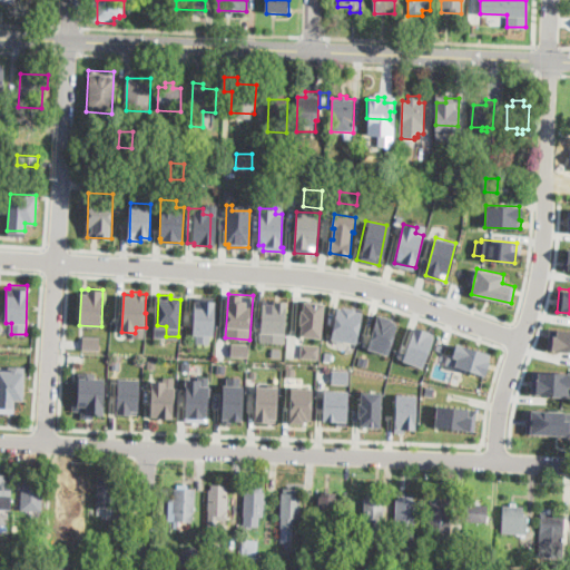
[(214,296),(214,301),(216,301),(216,307),(215,307),(214,335),(210,335),(210,342),(197,342),(197,334),(194,334),(194,322),(192,322),(192,308),(194,308),(194,300),(197,300),(197,296),(214,296)]
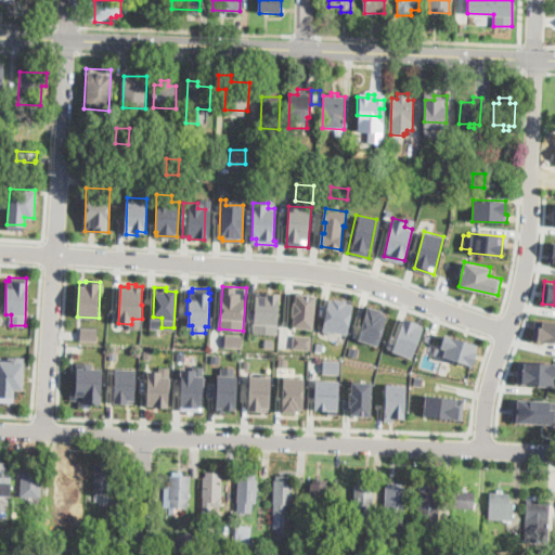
[(280,293),(278,334),(255,332),(255,323),(254,323),(256,291),(280,293)]
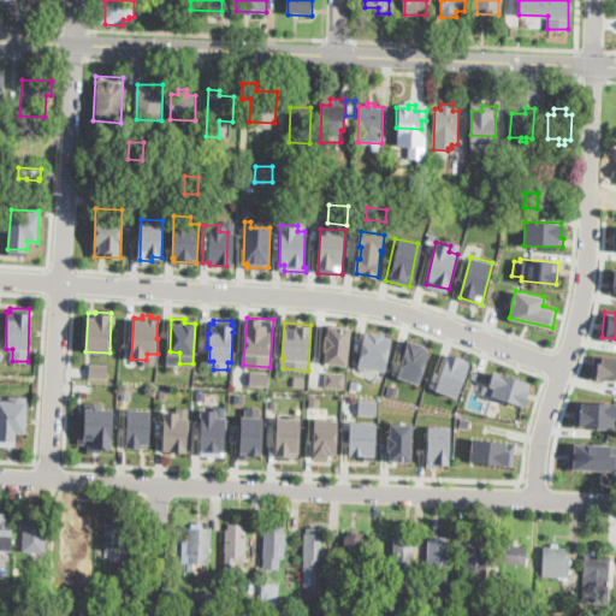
[(323,326),(347,329),(344,365),(320,363),(323,326)]
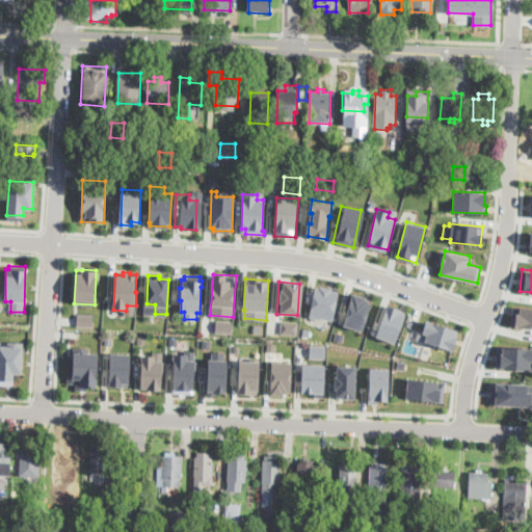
[(312,287),(306,318),(326,321),(335,292),(312,287)]
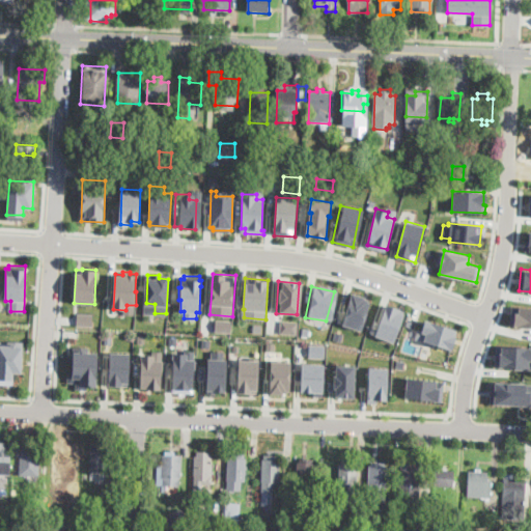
[(364,303),(357,332),(337,326),(346,292),(359,297),(359,299),(362,300),(362,302),(364,303)]
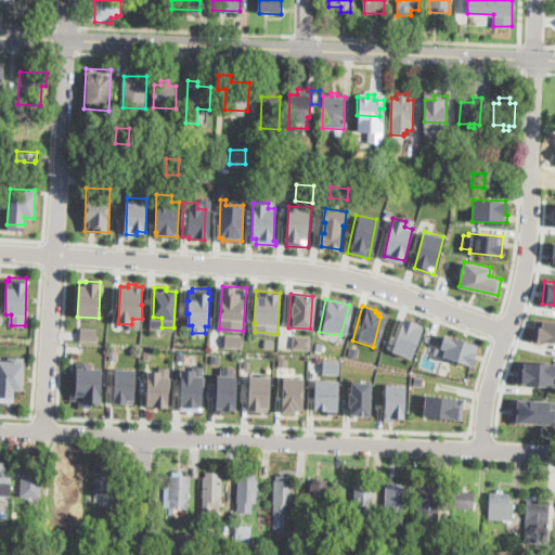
[(386,350),(407,358),(418,328),(411,326),(413,322),(398,318),(386,350)]
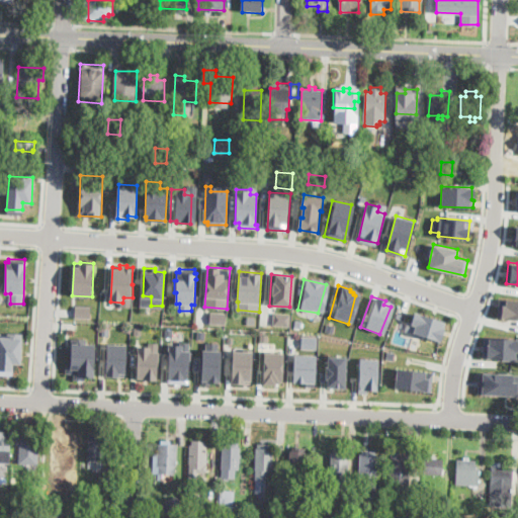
[(497,317),(517,319),(517,299),(499,297),(497,317)]
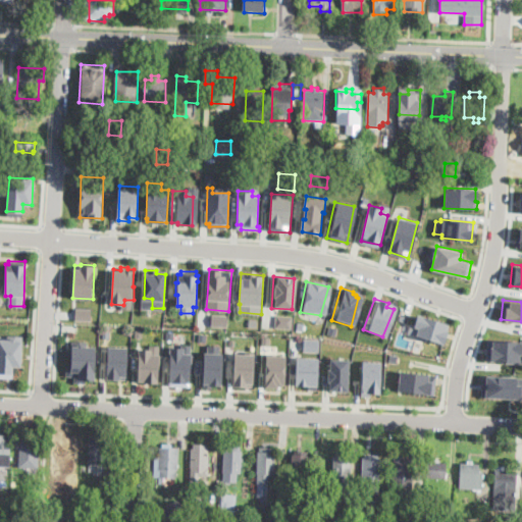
[(92,308),(92,320),(75,320),(75,307),(92,308)]
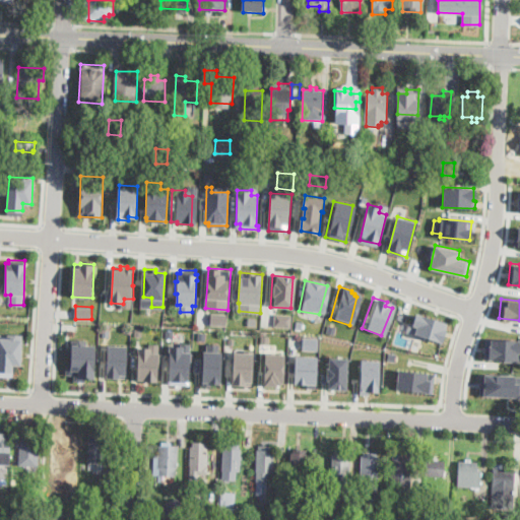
[(228,313),(226,325),(210,324),(211,312),(228,313)]
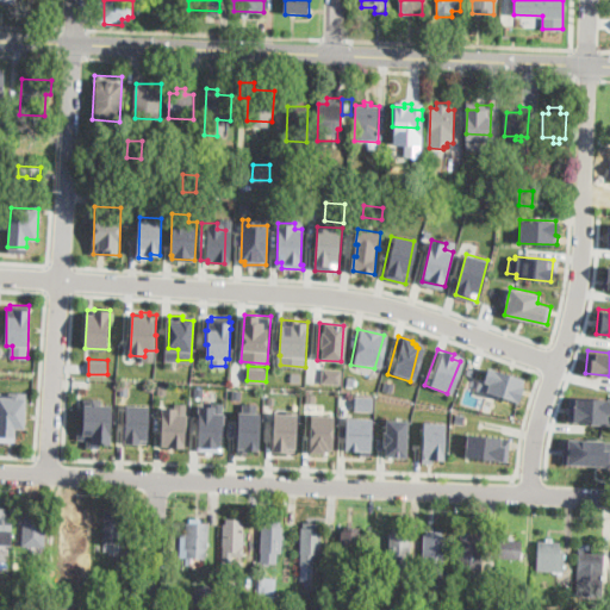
[(322,367),(319,383),(338,385),(341,369),(322,367)]
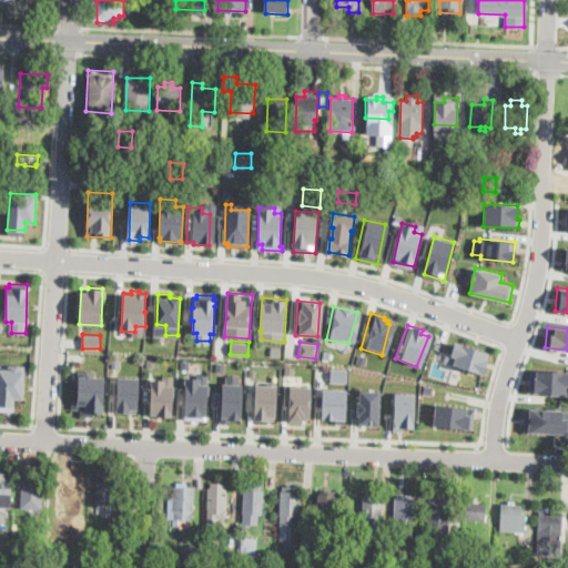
[(452,342),(485,353),(478,375),(447,366),(448,364),(442,362),(445,351),(448,352),(452,342)]
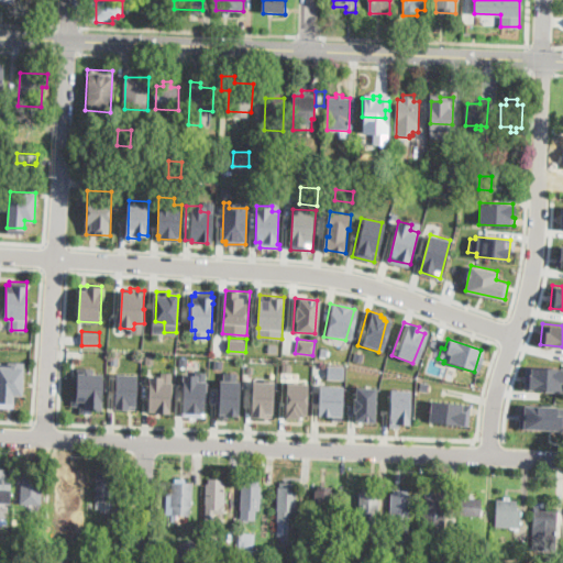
[(24,361),(24,395),(15,395),(14,407),(0,406),(0,365),(10,365),(10,361),(24,361)]
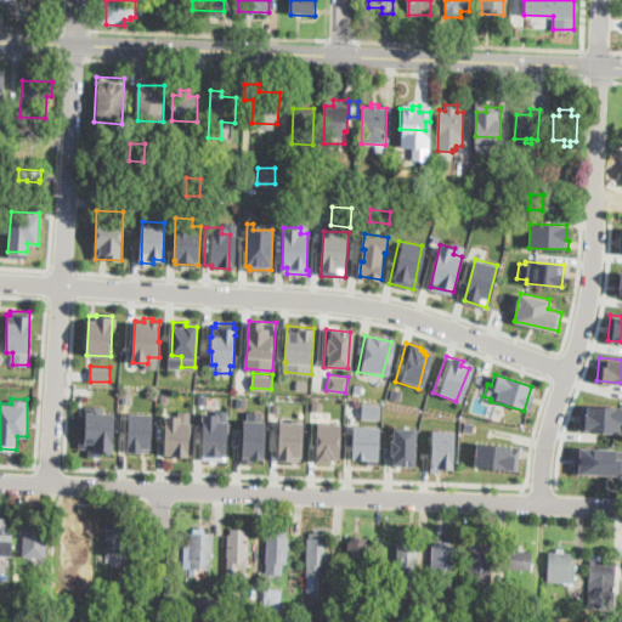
[(382,405),(382,417),(363,416),(363,403),(382,405)]
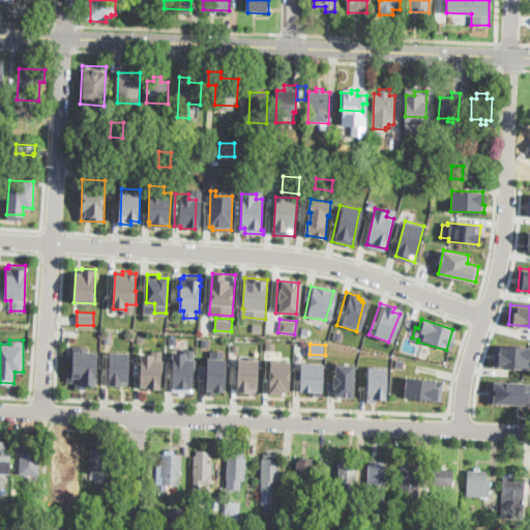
[(494,345),(529,345),(529,366),(494,365),(494,345)]
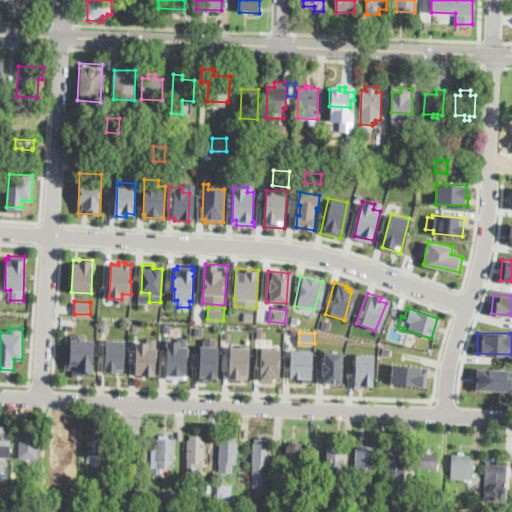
[(95,339),(94,372),(85,372),(85,375),(73,375),(74,368),(65,368),(66,360),(70,361),(71,334),(86,334),(86,338),(95,339)]
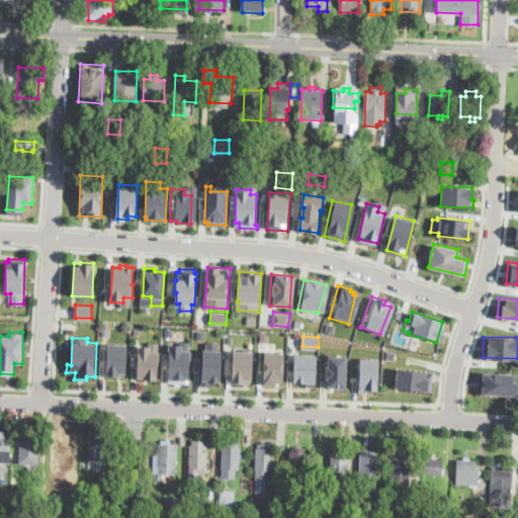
[(159,341),(159,351),(160,351),(160,364),(158,364),(158,380),(144,379),(144,377),(137,377),(138,345),(150,345),(150,341),(159,341)]
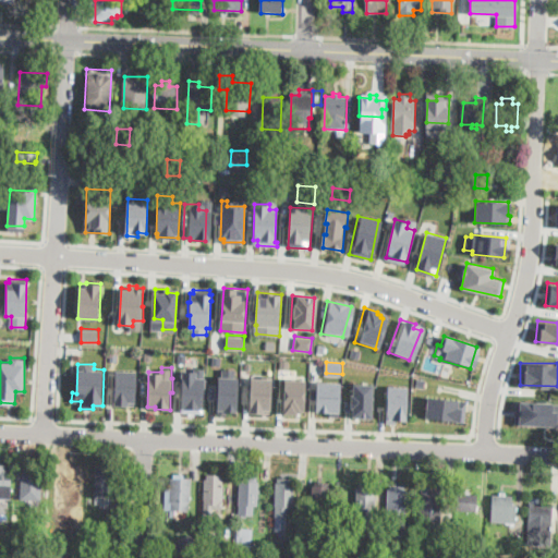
[(206,367),(205,377),(207,377),(206,391),(205,391),(204,413),(180,412),(182,371),(194,371),(194,367),(206,367)]
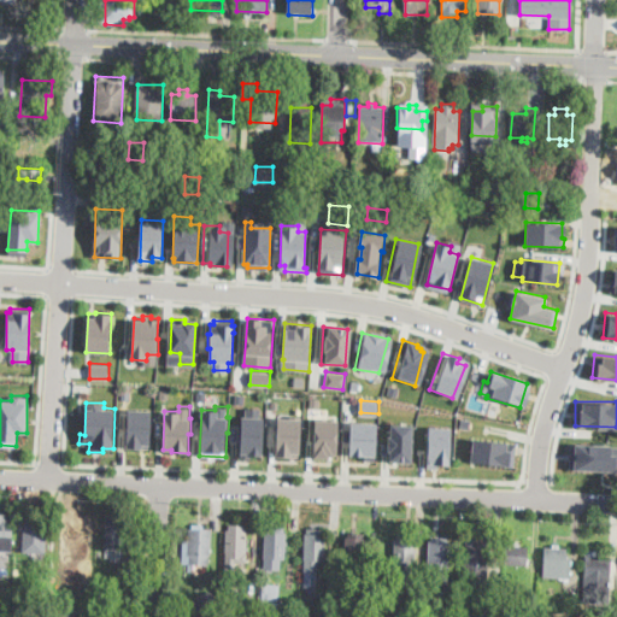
[(150,448),(127,447),(129,409),(151,410),(150,448)]
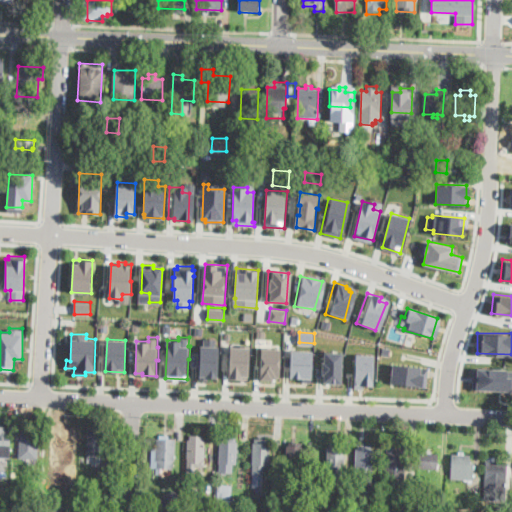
[(250,344),(249,375),(242,375),(242,379),(229,378),(231,346),(241,346),(241,344),(250,344)]
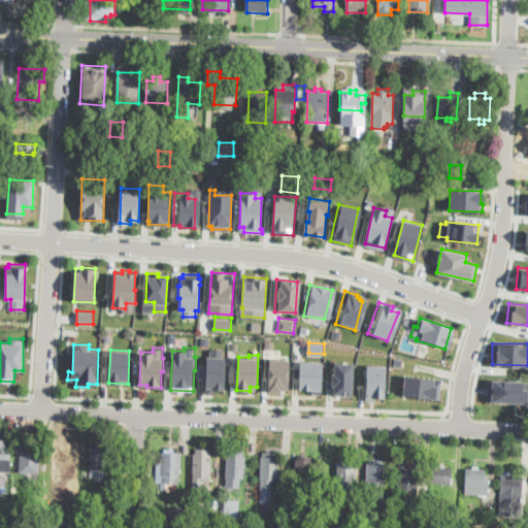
[(226,357),(225,388),(206,387),(207,378),(204,378),(205,366),(207,366),(207,362),(211,362),(211,357),(226,357)]
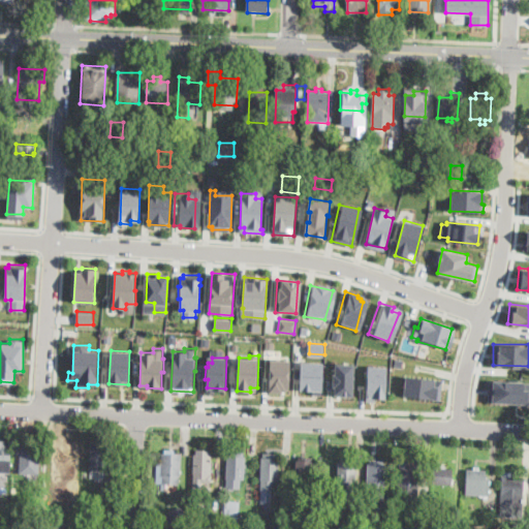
[(290,360),(288,389),(282,389),(282,392),(270,392),(271,360),(290,360)]
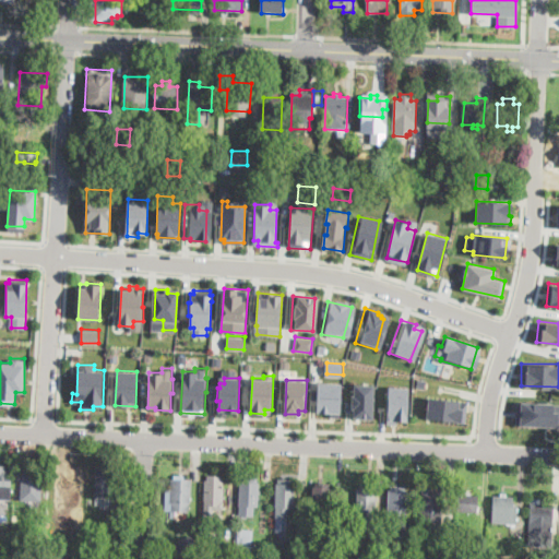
[(341,383),(340,415),(331,415),(331,412),(318,412),(318,403),(320,404),(320,400),(318,400),(319,382),(341,383)]
